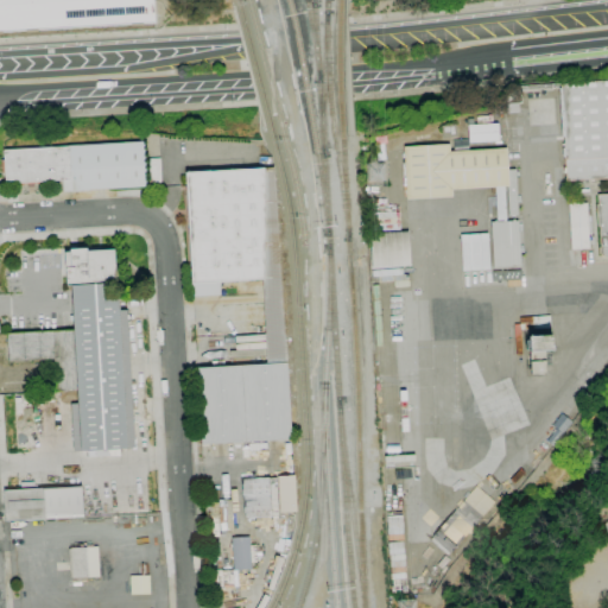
[(153,0),(154,25),(0,33),(0,0),(153,0)]
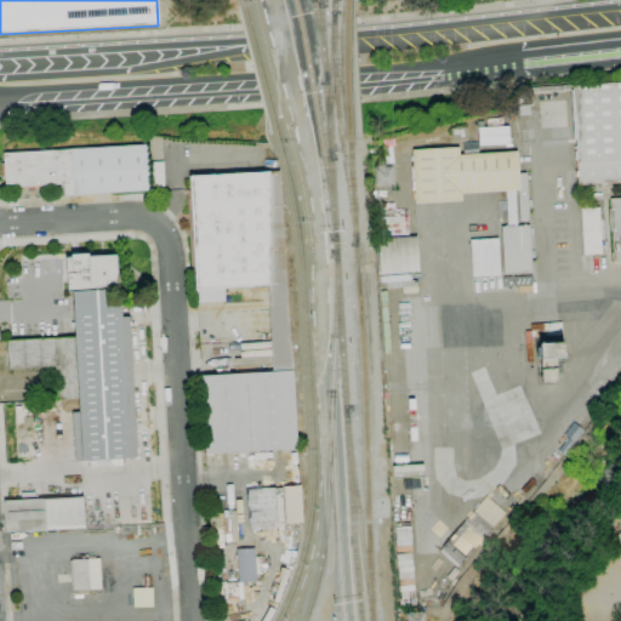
[(620,182),(577,184),(577,177),(575,177),(575,171),(577,171),(576,160),(575,160),(574,152),(576,152),(575,140),(574,140),(570,86),(620,83),(620,182)]
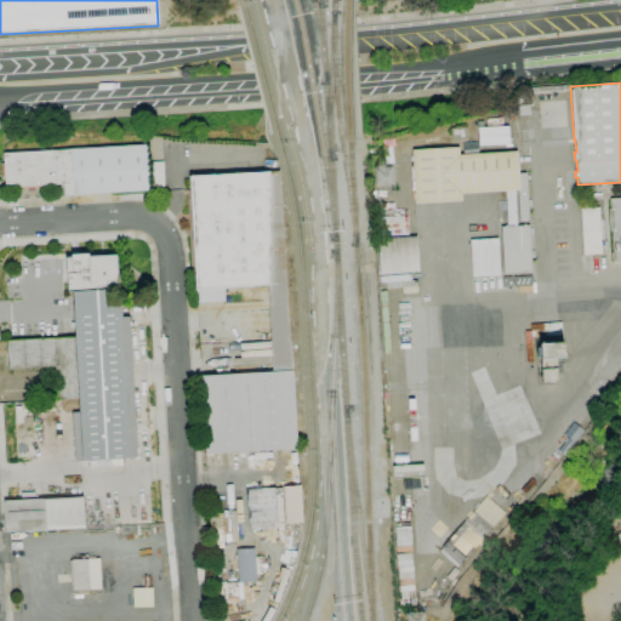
[(451,142),(450,127),(465,126),(466,140),(451,142)]
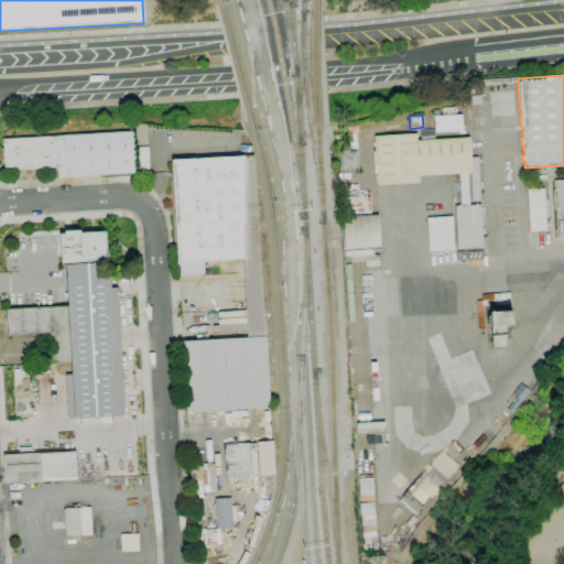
[(433,116),(459,115),(461,130),(434,131),(433,116)]
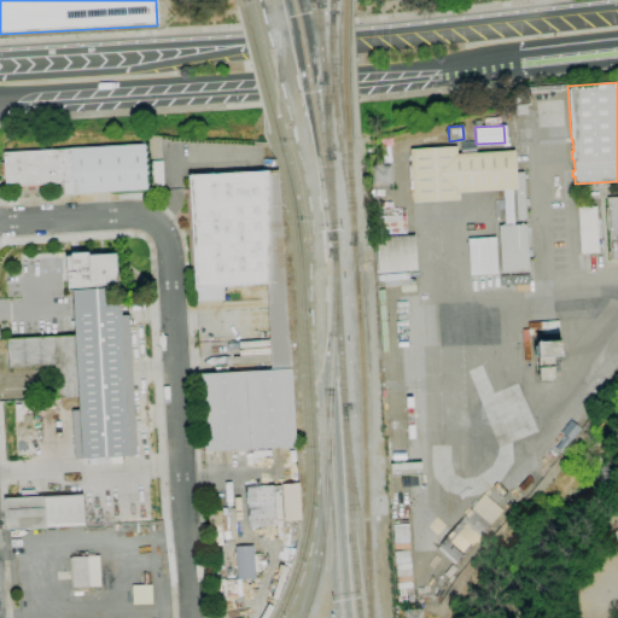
[(73,194),(73,182),(5,187),(4,153),(146,145),(149,190),(73,194)]
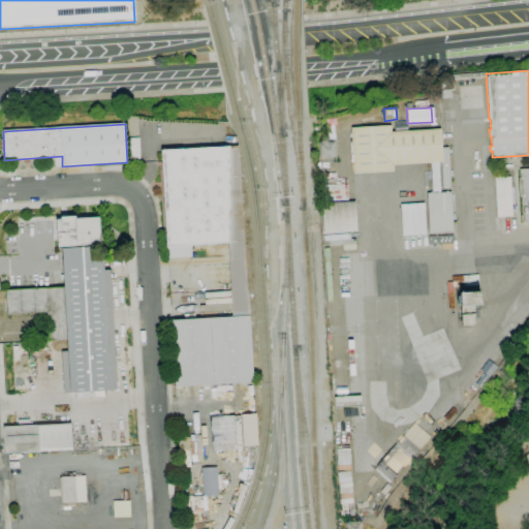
[(441,162),(438,162),(431,162),(393,164),(394,172),(354,174),(351,128),(391,126),(391,132),(440,129),(441,148),(442,162),(441,162)]
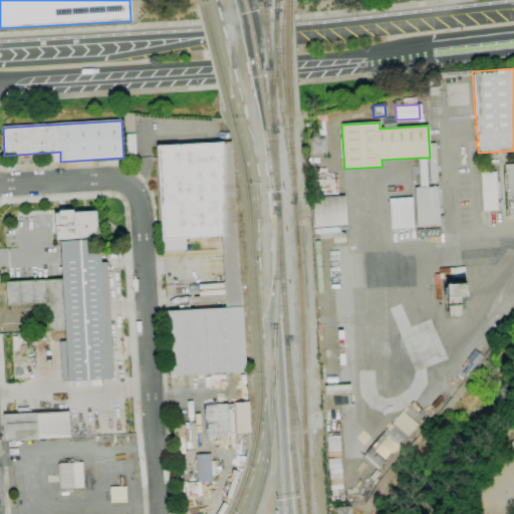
[(124,158),(123,135),(136,134),(137,158),(124,158)]
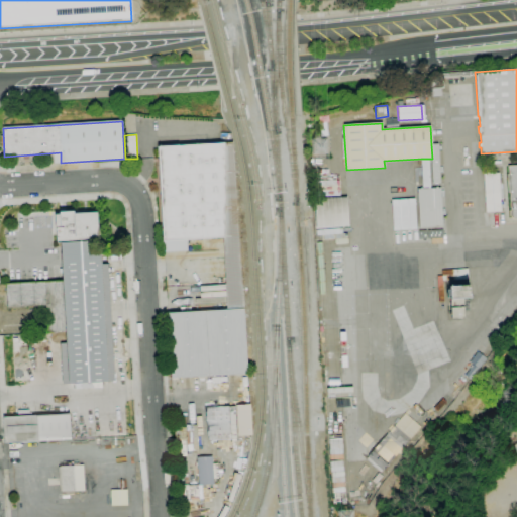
[(224,143),(234,142),(244,309),(243,309),(247,374),(171,379),(167,314),(227,310),(223,237),(224,143)]
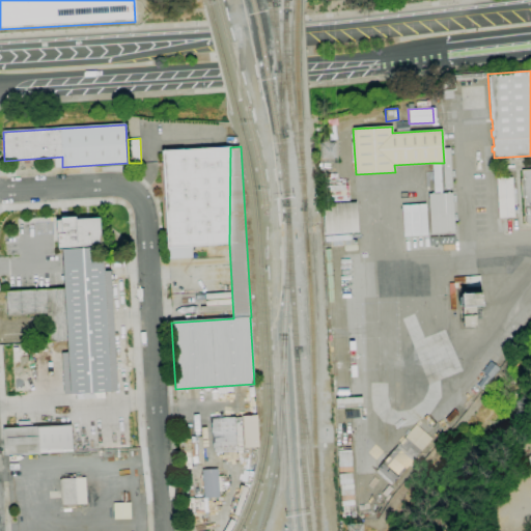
[(229,244),(192,246),(192,258),(168,259),(162,151),(230,147),(229,244)]
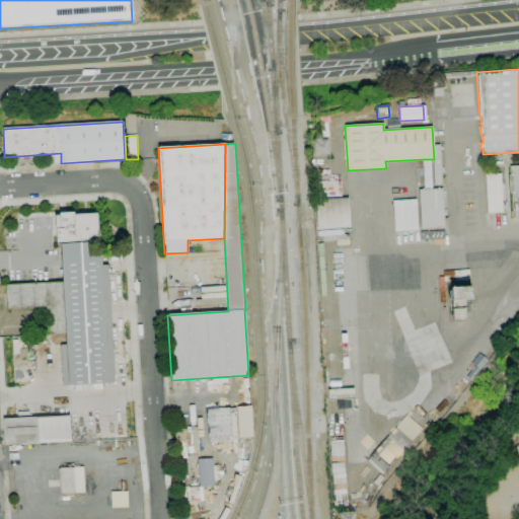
[(433,145),(440,145),(442,183),(439,184),(439,186),(437,186),(437,184),(435,184),(433,159),(434,159),(433,145)]
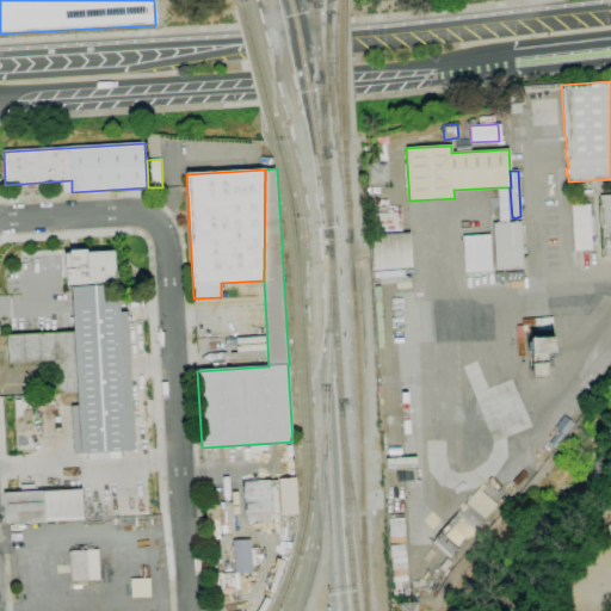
[(506,187),(508,221),(500,222),(498,187),(506,187)]
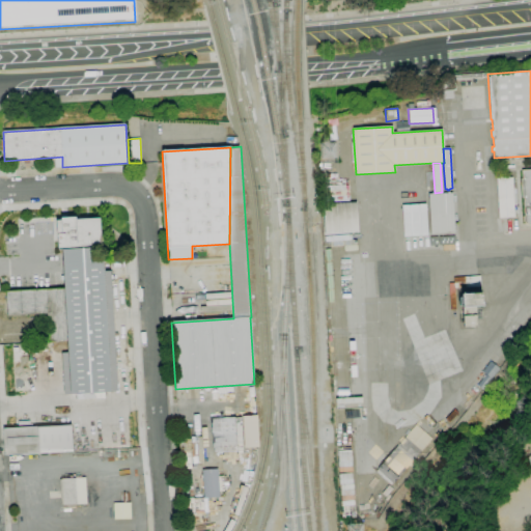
[(530,224),(527,225),(527,223),(525,223),(525,222),(523,222),(523,217),(524,217),(523,198),(522,198),(521,179),(522,179),(522,170),(530,169),(530,224)]
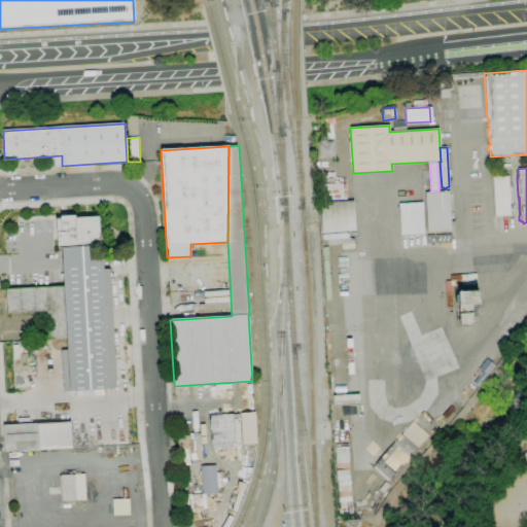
[(495,217),(493,177),(495,177),(495,176),(498,176),(498,177),(503,177),(503,176),(505,175),(505,176),(508,176),(511,206),(513,206),(513,208),(511,208),(511,216),(495,217)]
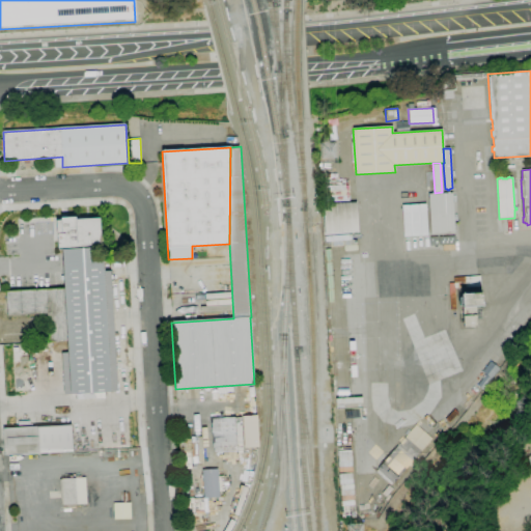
[(430,234),(428,194),(431,194),(431,193),(434,193),(434,194),(440,194),(440,193),(442,192),(442,194),(447,193),(447,192),(449,192),(449,193),(452,193),(453,218),(456,218),(456,221),(453,221),(454,233),(430,234)]
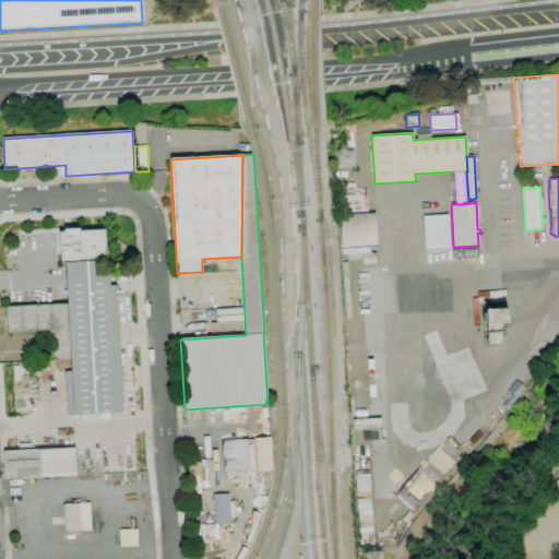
[(341,246),(340,215),(376,214),(377,245),(341,246)]
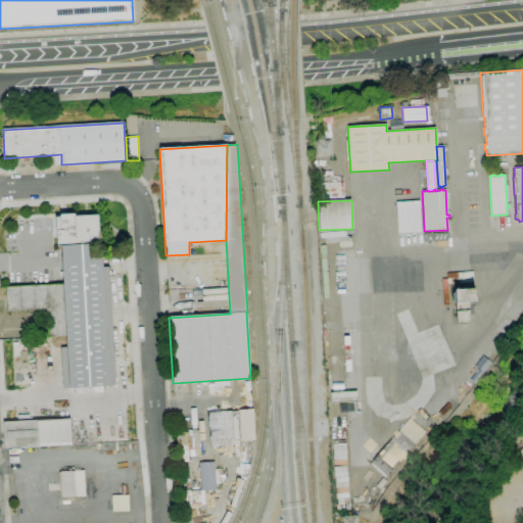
[(420,201),(421,232),(398,233),(396,202),(420,201)]
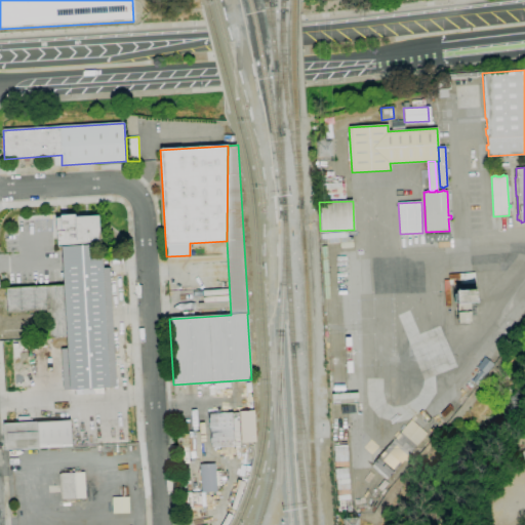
[(56,218),(62,217),(62,215),(75,214),(75,217),(97,216),(101,258),(103,258),(110,388),(70,390),(67,337),(64,285),(62,246),(57,247),(56,218)]
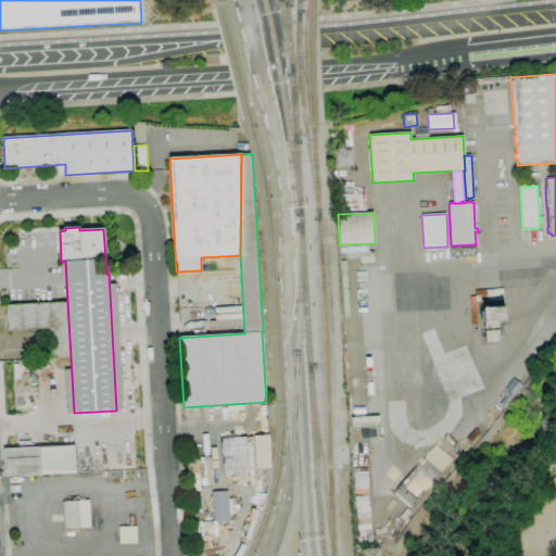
[(450,257),(450,249),(458,248),(459,256),(450,257)]
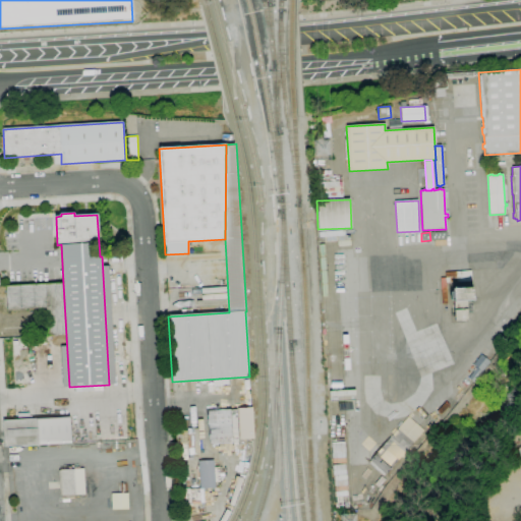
[(430,240),(430,232),(446,232),(447,240),(430,240)]
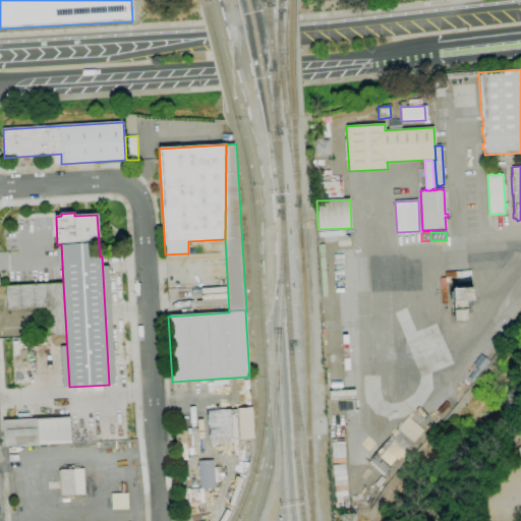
[(48,336),(47,308),(7,310),(6,286),(63,283),(66,335),(48,336)]
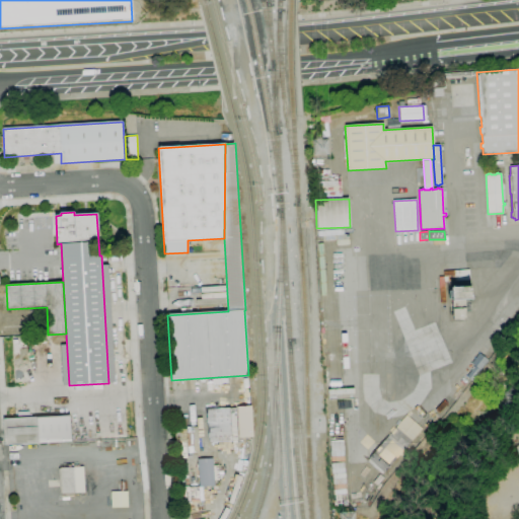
[(453,319),(452,309),(453,309),(452,300),(451,288),(471,287),(471,299),(465,299),(465,304),(471,304),(471,311),(465,311),(465,319),(453,319)]
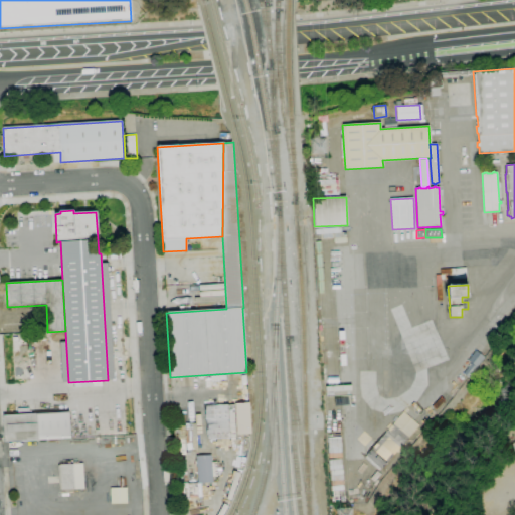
[(236,435),(234,404),(249,403),(251,434),(236,435)]
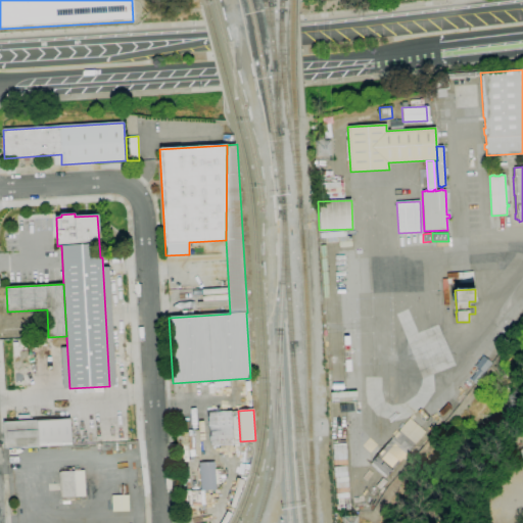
[(215,412),(216,428),(237,427),(236,411),(215,412)]
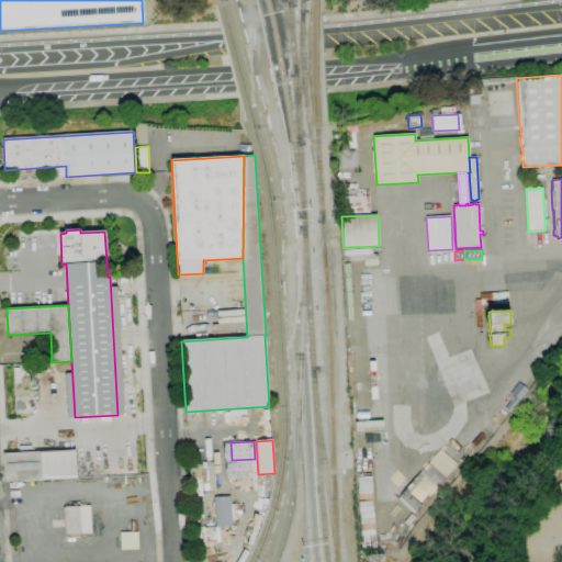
[(4,482),(3,453),(77,449),(78,478),(42,480),(4,482)]
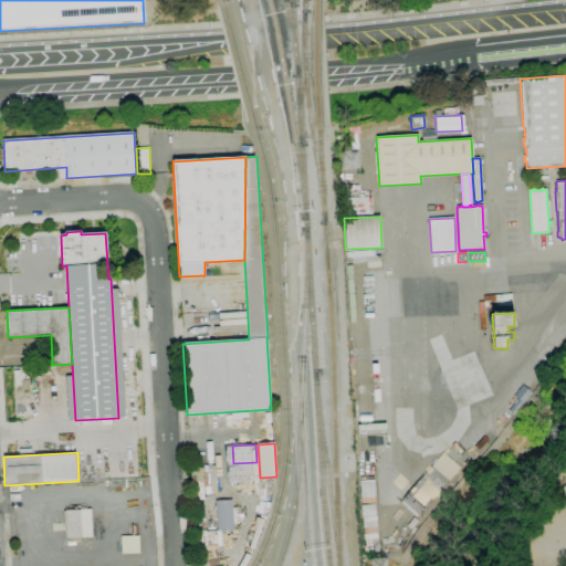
[(217,502),(232,500),(236,531),(219,532),(217,502)]
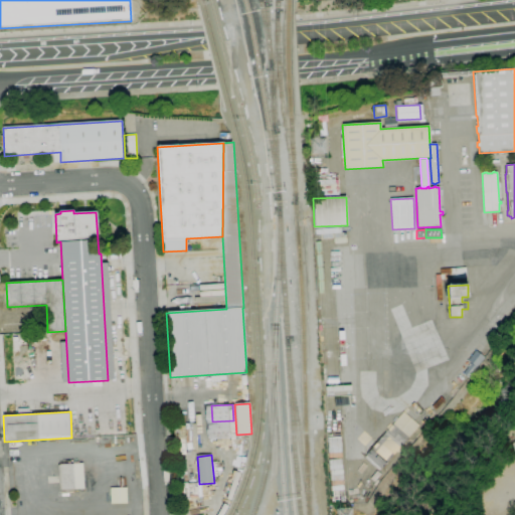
[(59,490),(58,465),(82,464),(84,489),(59,490)]
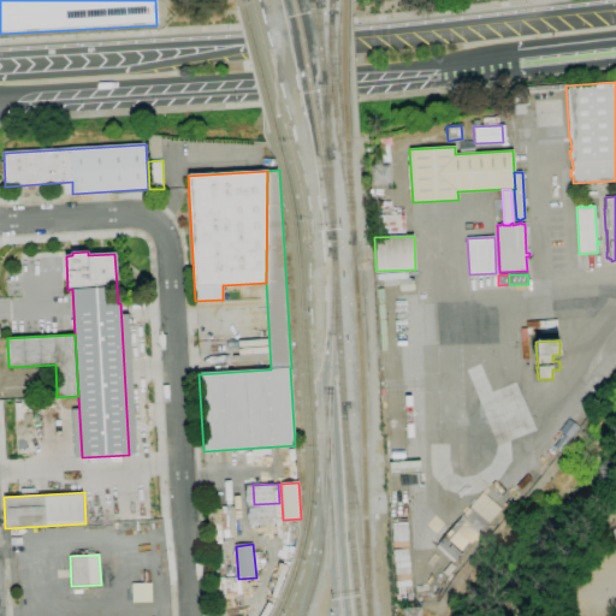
[(132,603),(131,584),(152,582),(153,602),(132,603)]
